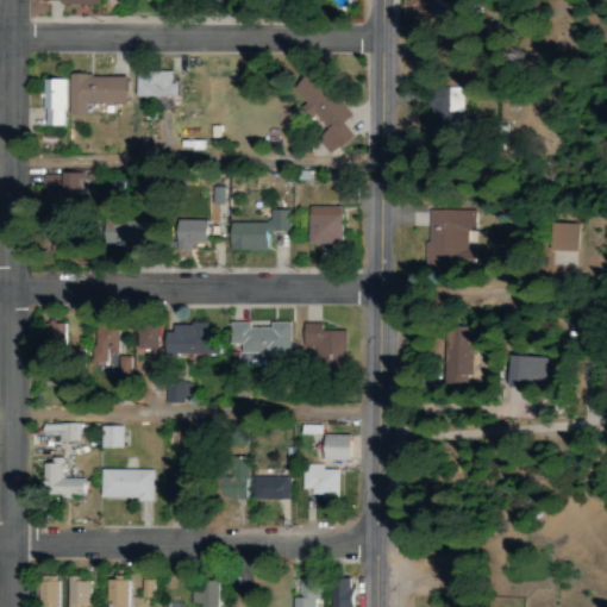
[(294,86),(329,129),(319,136),(333,154),(356,135),(345,121),(354,116),(315,69),(294,86)]
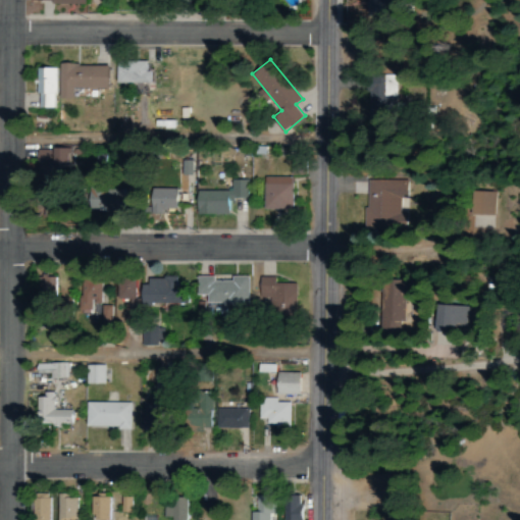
[(117,84),(153,84),(153,60),(117,60),(117,84)]
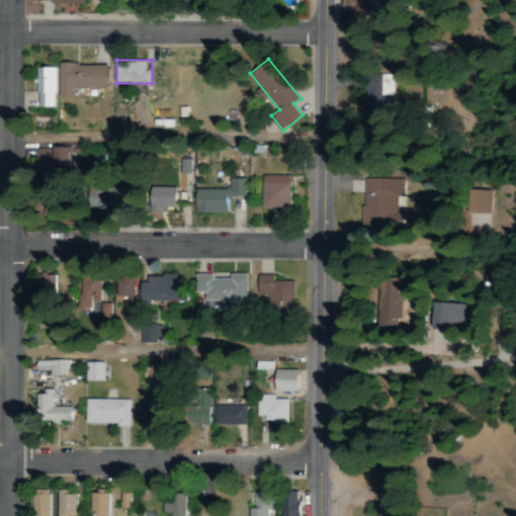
[(72,96),(72,87),(108,87),(108,65),(60,65),(60,96),(72,96)]
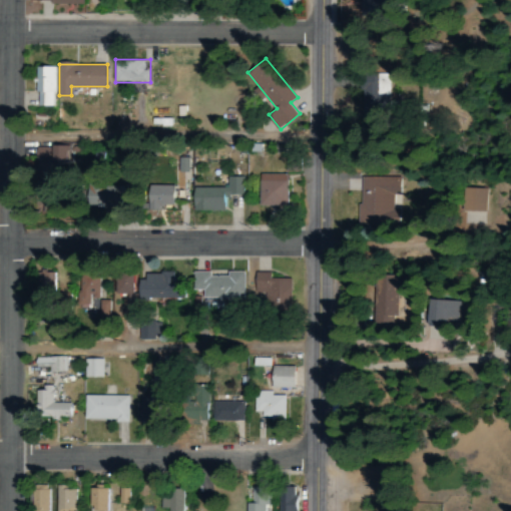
[(38,66),(38,105),(57,105),(56,66),(38,66)]
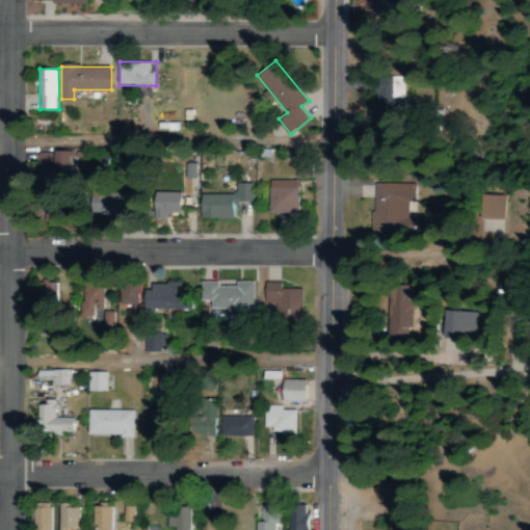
[(408,76),(377,76),(377,98),(408,98),(408,76)]
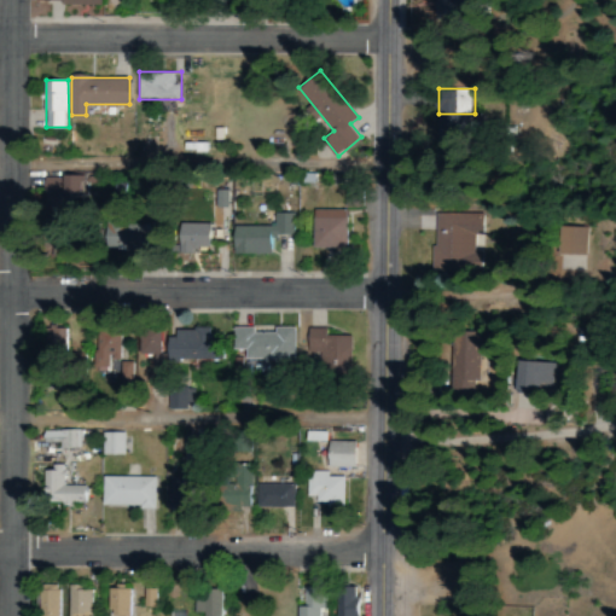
[(46,198),(87,198),(87,175),(46,175),(46,198)]
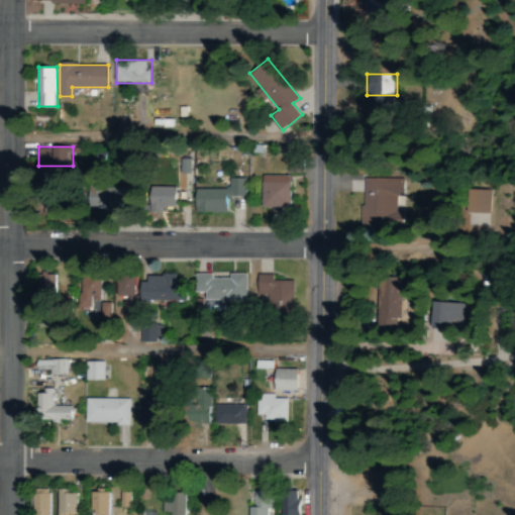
[(264,206),(293,206),(293,174),(264,174),(264,206)]
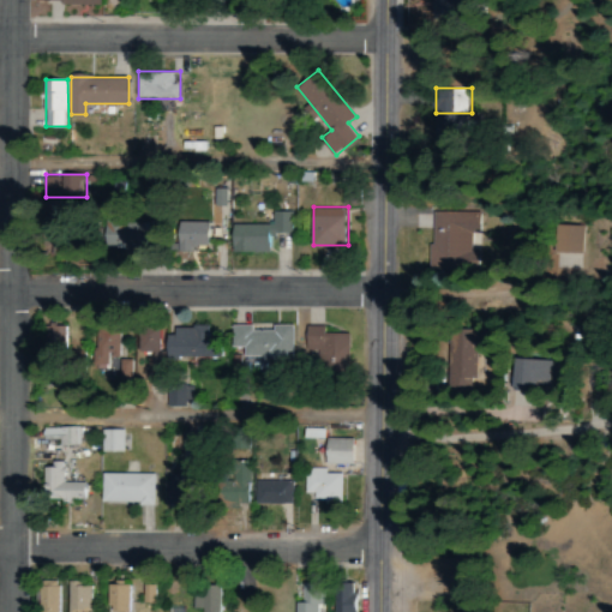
[(276,223),(235,223),(235,251),(274,251),(274,233),(297,232),(297,211),(276,211),(276,223)]
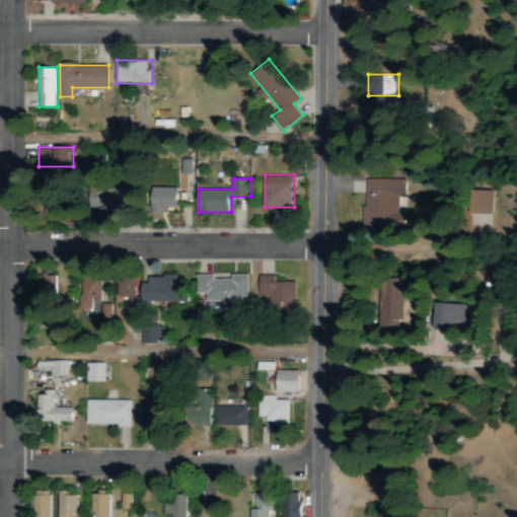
[(368,178),(368,228),(409,228),(409,178),(368,178)]
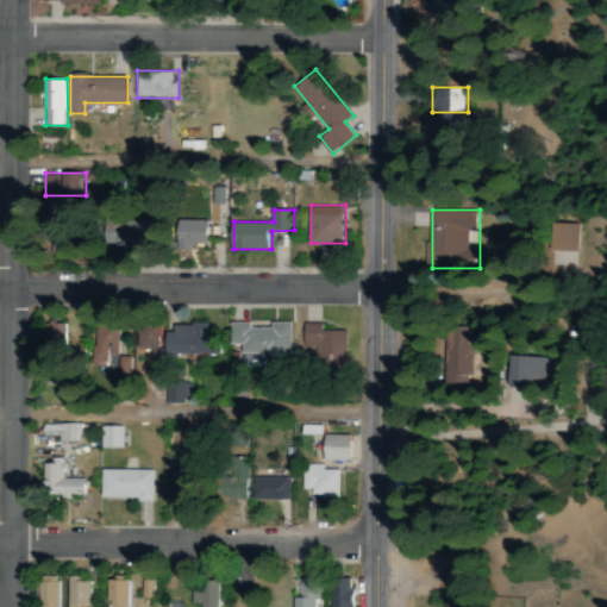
[(211,219),(177,219),(177,244),(211,244),(211,219)]
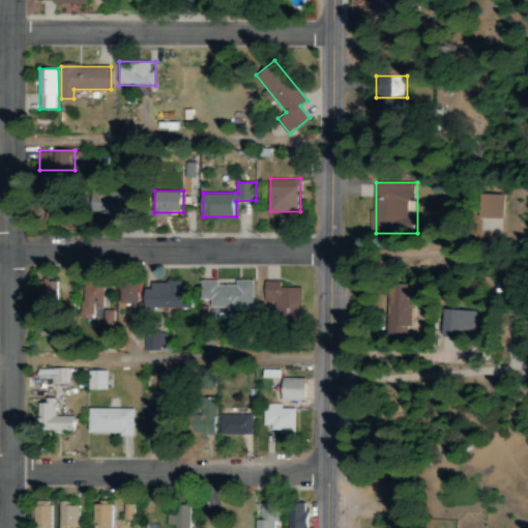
[(92,211),(137,211),(137,193),(92,193),(92,211)]
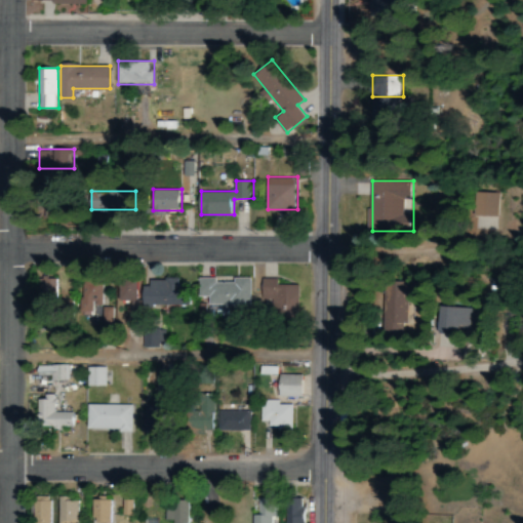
[(505,215),(505,192),(477,192),(477,215),(505,215)]
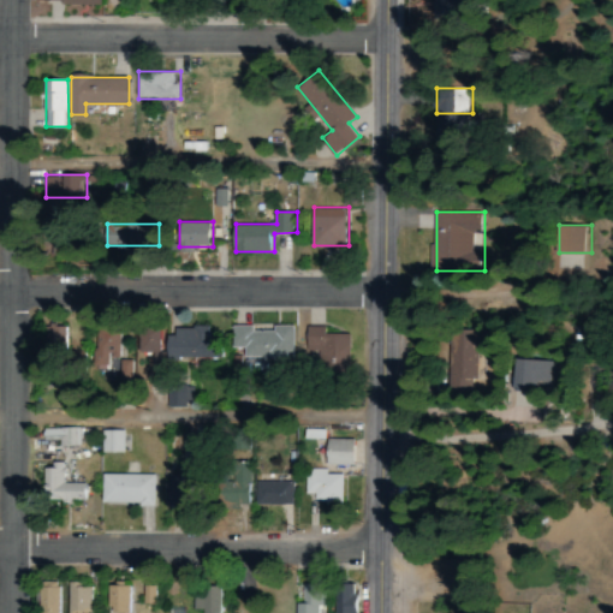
[(66,323),(45,325),(45,349),(66,349),(66,323)]
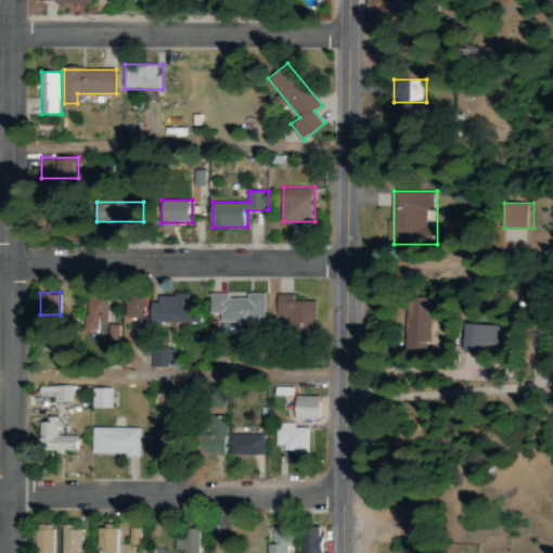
[(269,322),(270,293),(211,292),(211,321),(269,322)]
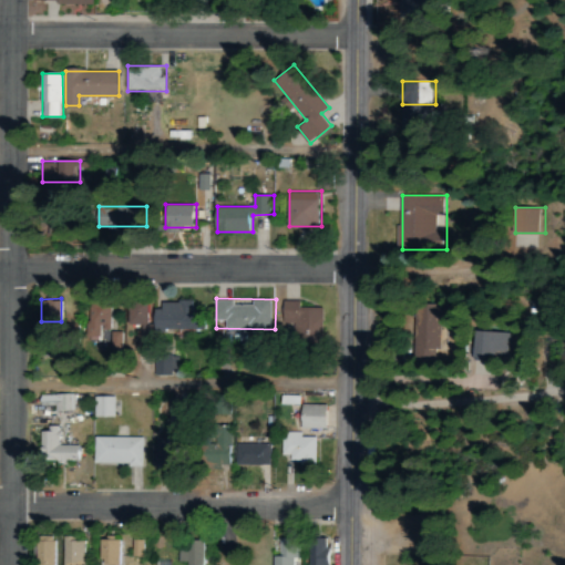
[(86,299),(86,328),(108,328),(108,299),(86,299)]
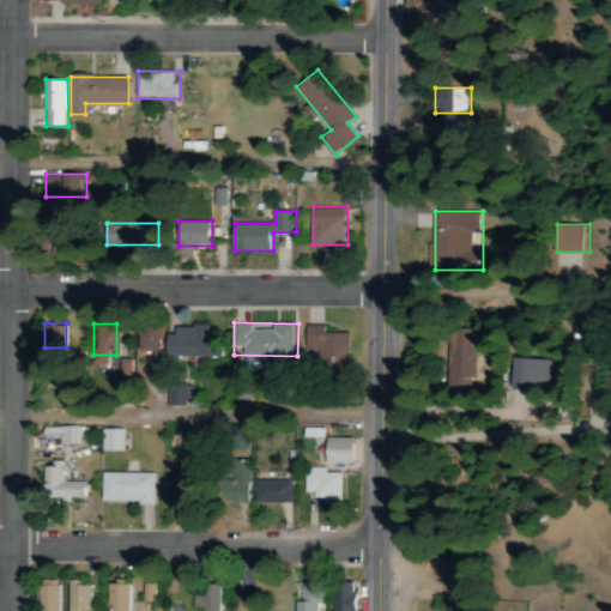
[(163,356),(222,356),(222,324),(175,324),(175,332),(163,332),(163,356)]
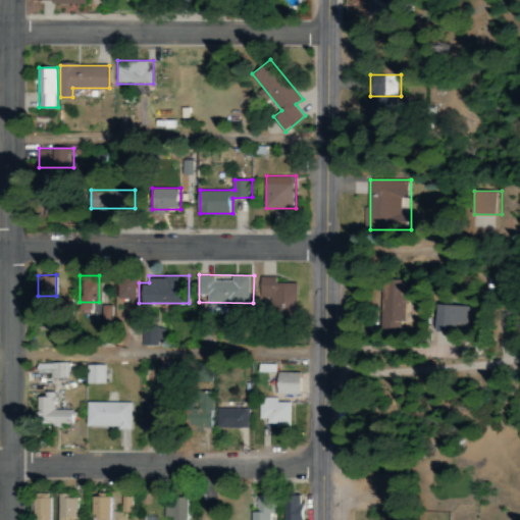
[(280,281),(280,275),(263,275),(263,305),(278,305),(278,315),(300,315),(300,281),(280,281)]
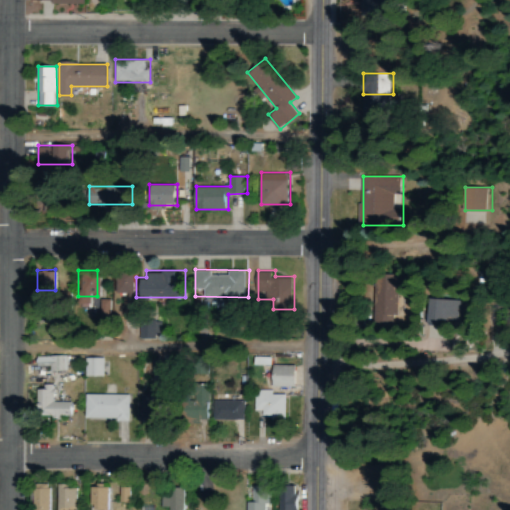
[(404,273),(371,274),(373,325),(406,324),(404,273)]
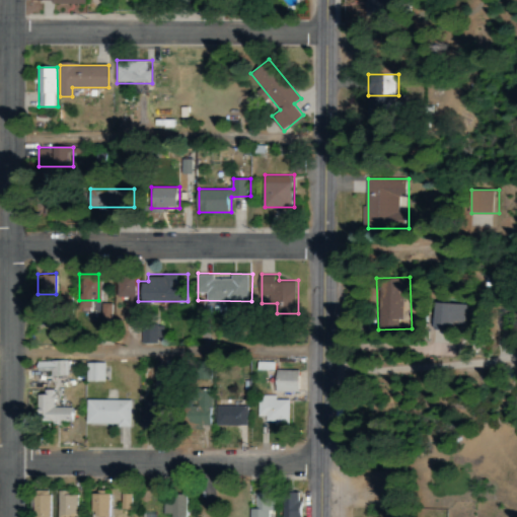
[(115,297),(132,297),(132,278),(115,278),(115,297)]
